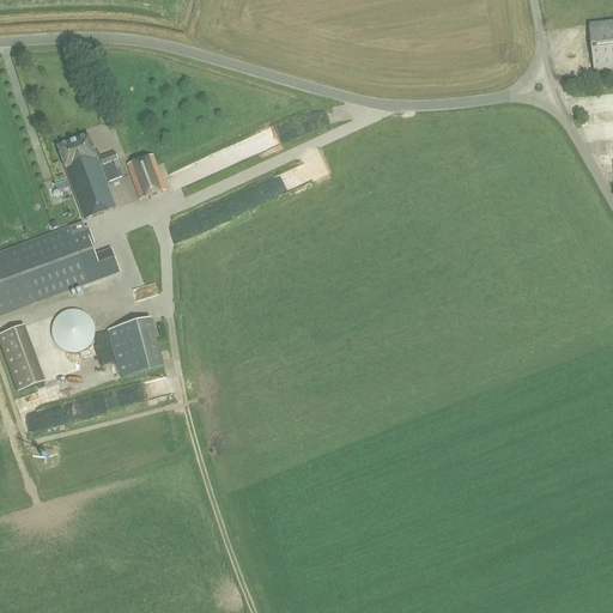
[(589,44),(612,42),(612,18),(587,20),(589,44)]
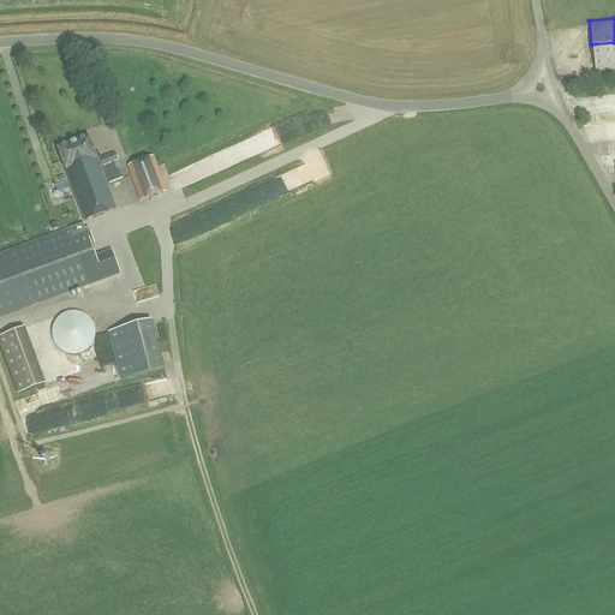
[(614,43),(591,45),(593,69),(614,66),(614,43)]
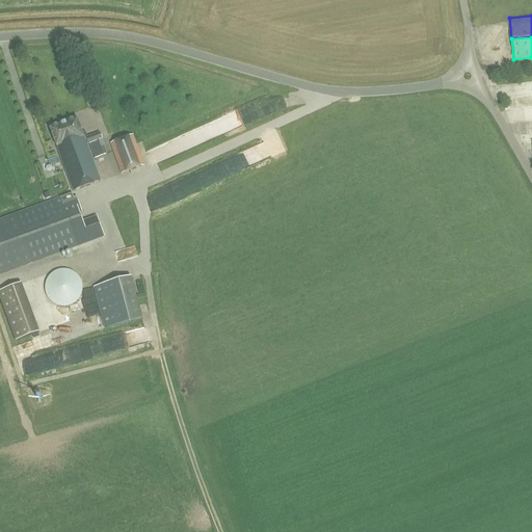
[(531,104),(511,106),(512,117),(531,116),(531,104)]
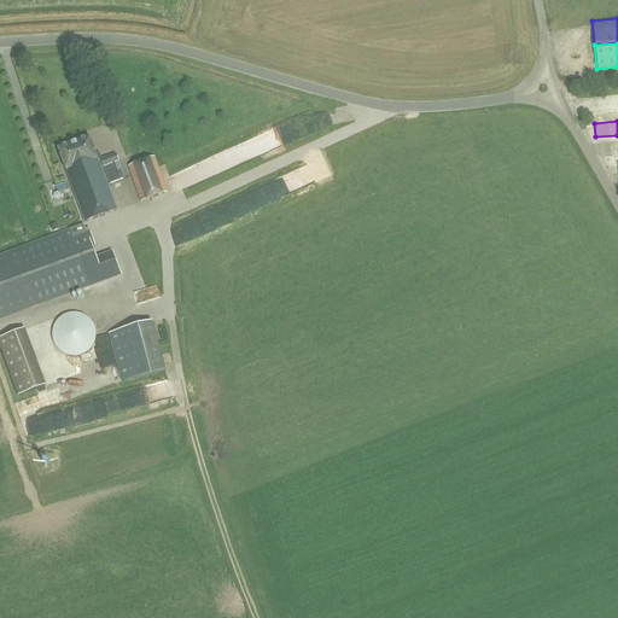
[(100,152),(95,155),(89,138),(59,150),(66,170),(65,170),(85,223),(118,211),(101,168),(120,162),(117,153),(101,158),(100,152)]
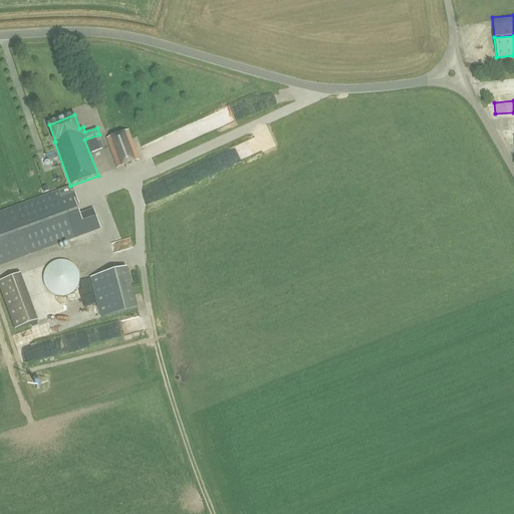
[(130,130),(106,139),(117,169),(141,160),(130,130)]
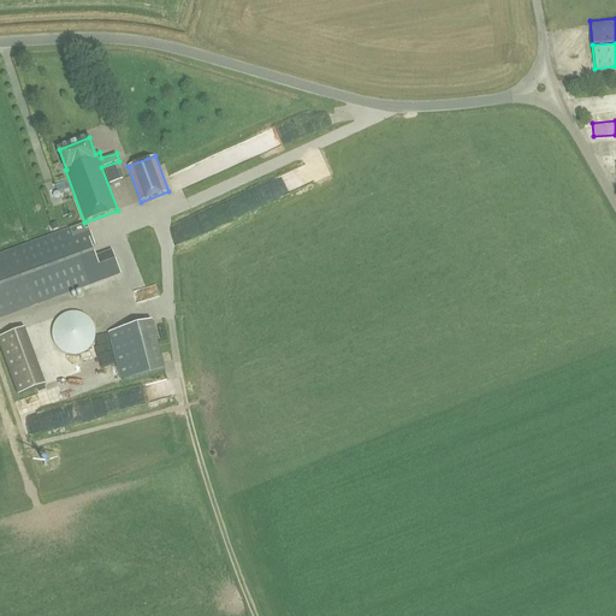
[(307,164),(253,188),(258,200),(312,176),(307,164)]
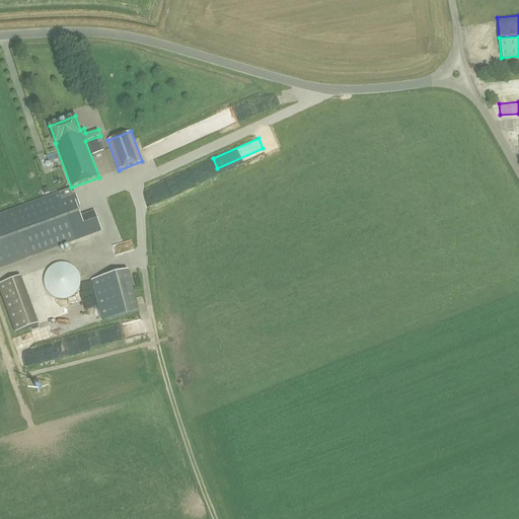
[(139,190),(144,205),(153,202),(148,186),(139,190)]
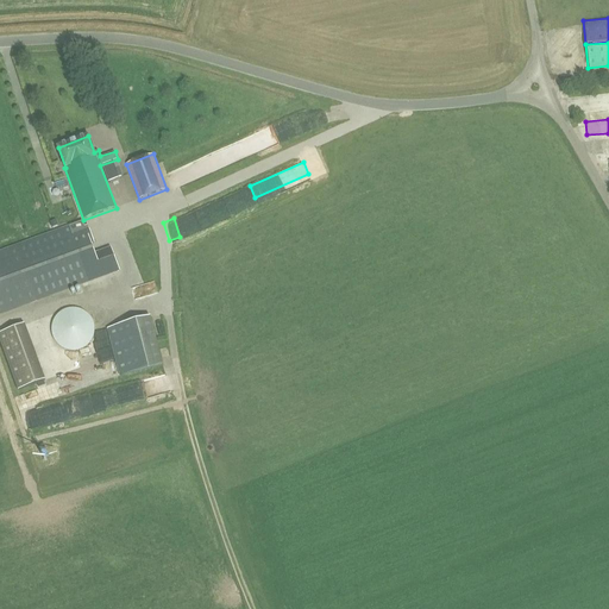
[(87,225),(85,226),(82,221),(0,251),(0,315),(104,277),(120,271),(111,246),(94,253),(90,244),(94,243),(87,225)]
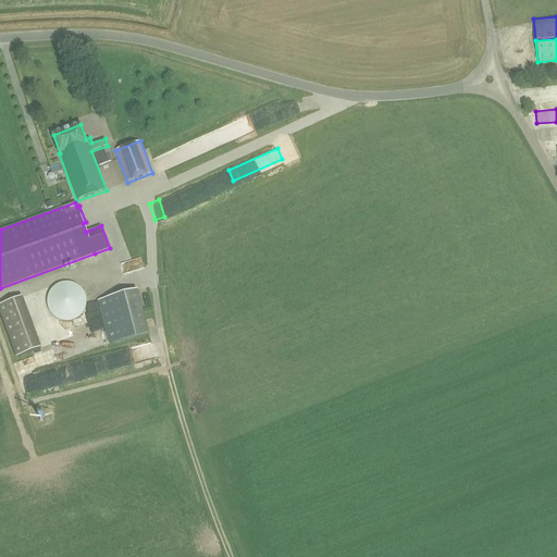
[(119,260),(137,255),(134,242),(114,248),(119,260)]
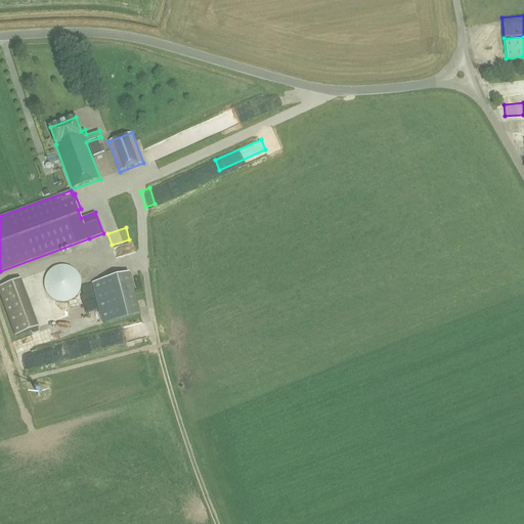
[(44,285),(44,286),(44,287),(45,288),(45,289),(45,290),(46,291),(46,292),(46,293),(47,293),(47,294),(48,295),(48,296),(49,296),(50,297),(50,298),(51,298),(52,299),(53,299),(53,300),(54,300),(55,301),(56,301),(57,301),(58,302),(59,302),(60,302),(61,302),(62,302),(63,302),(64,302),(66,302),(67,302),(68,302),(68,301),(69,301),(70,301),(71,301),(71,300),(72,300),(73,299),(74,299),(74,298),(75,298),(76,297),(76,296),(77,296),(77,295),(78,295),(78,294),(79,294),(79,293),(79,292),(80,291),(80,290),(80,289),(81,289),(81,288),(81,287),(81,286),(81,285),(81,284),(81,282),(81,281),(81,280),(81,279),(81,278),(80,278),(80,277),(80,276),(79,275),(79,274),(78,273),(78,272),(77,272),(77,271),(76,271),(76,270),(75,270),(75,269),(74,269),(73,268),(72,268),(72,267),(71,267),(70,267),(70,266),(69,266),(68,266),(67,266),(67,265),(66,265),(64,265),(63,265),(62,265),(61,265),(60,265),(59,265),(58,266),(57,266),(56,266),(55,266),(55,267),(54,267),(53,268),(52,268),(52,269),(51,269),(50,270),(49,271),(48,272),(47,273),(47,274),(46,274),(46,275),(46,276),(45,277),(45,278),(45,279),(44,280),(44,281),(44,282),(44,284),(44,285)]
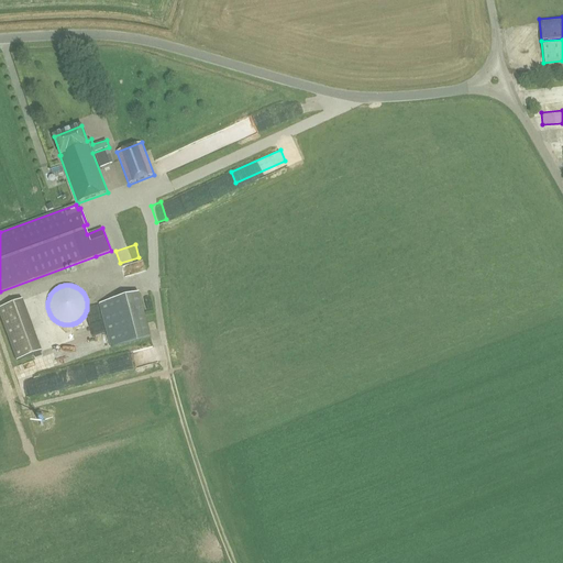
[(99,304),(110,348),(151,337),(140,293),(99,304)]
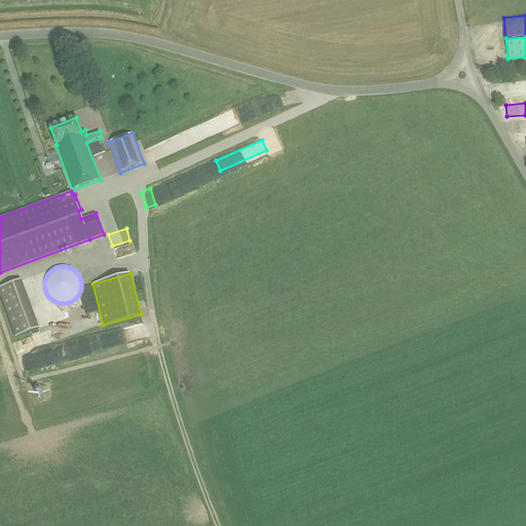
[(0,288),(0,293),(16,337),(39,328),(22,279),(0,288)]
